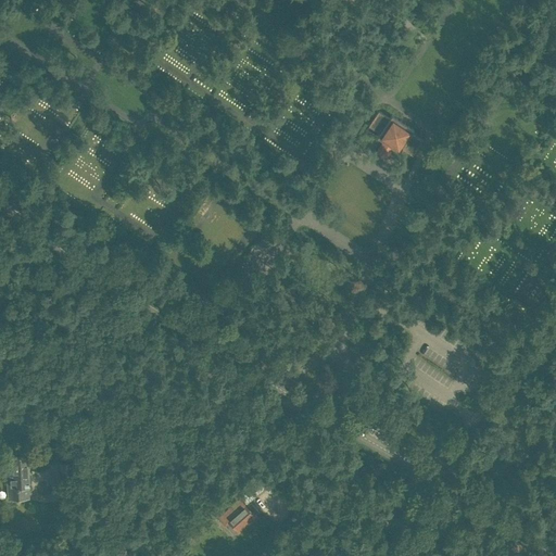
[(390,118),(378,111),(368,126),(379,133),(377,137),(383,141),(380,147),(389,152),(392,147),(399,151),(402,148),(413,155),(422,140),(412,133),(414,129),(392,114),(390,118)]
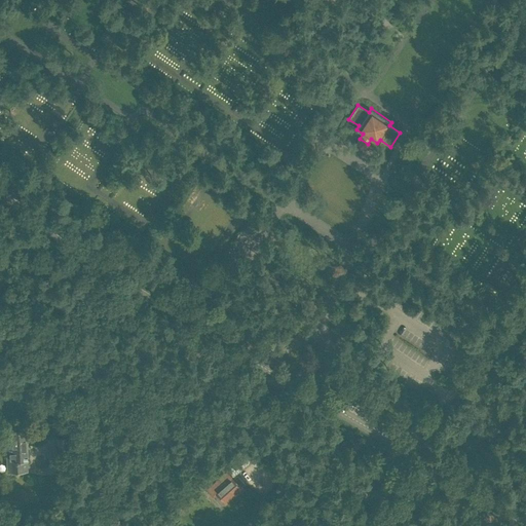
[(250,222),(243,231),(249,234),(254,225),(250,222)]
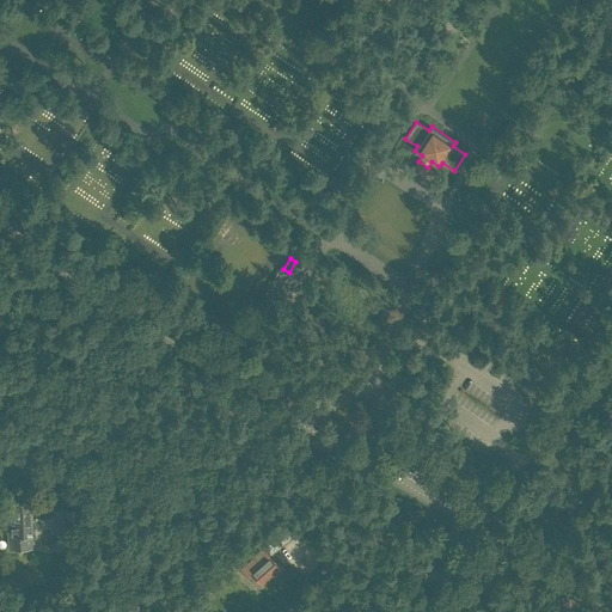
[(7,524),(8,549),(32,548),(30,502),(13,503),(14,524),(7,524)]
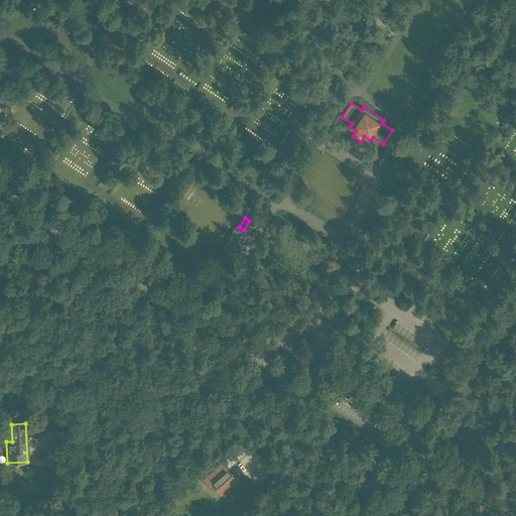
[(55,429),(56,442),(66,442),(66,428),(55,429)]
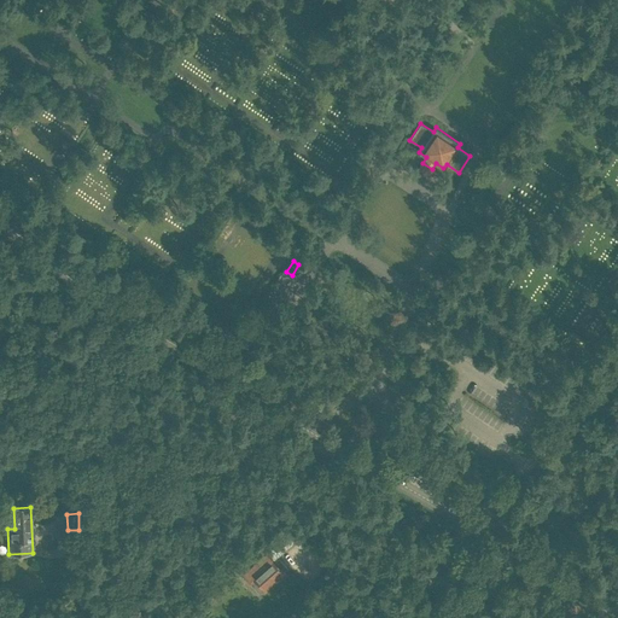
[(284,532),(266,548),(274,558),(292,542),(284,532)]
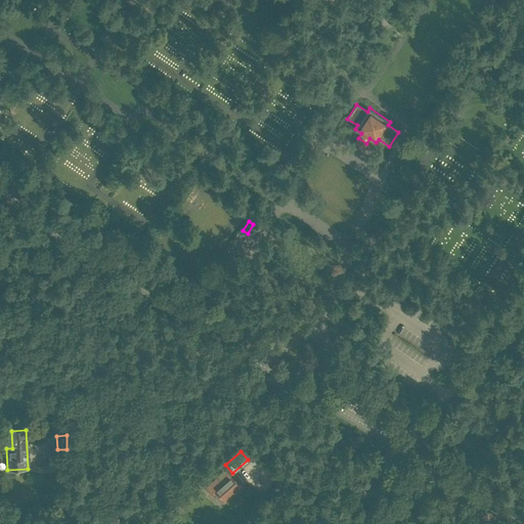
[(215,469),(209,474),(213,478),(219,474),(215,469)]
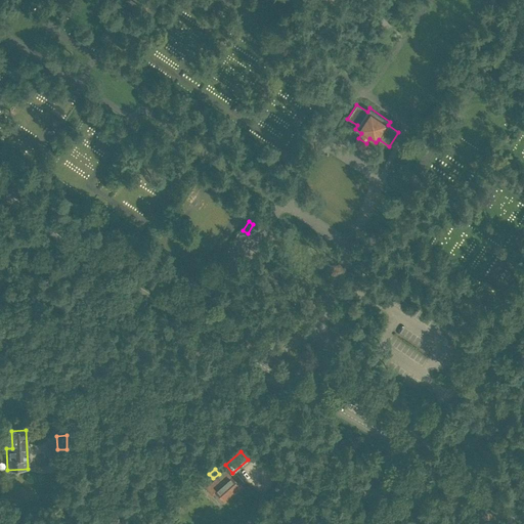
[(235,490),(236,491),(241,487),(239,485),(244,482),(235,473),(232,477),(227,472),(208,490),(220,503),(224,499),(224,500),(235,490)]
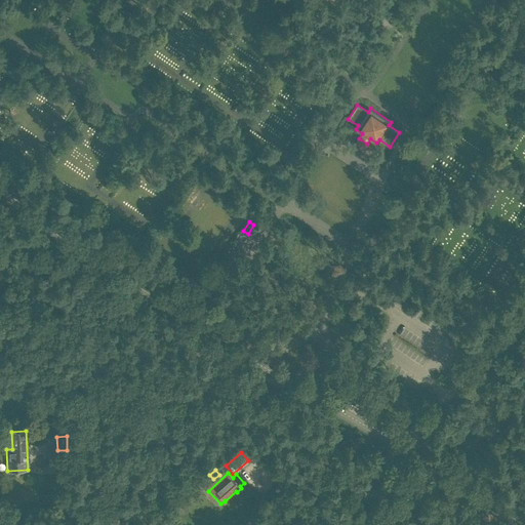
[(279,473),(275,477),(279,481),(284,477),(279,473)]
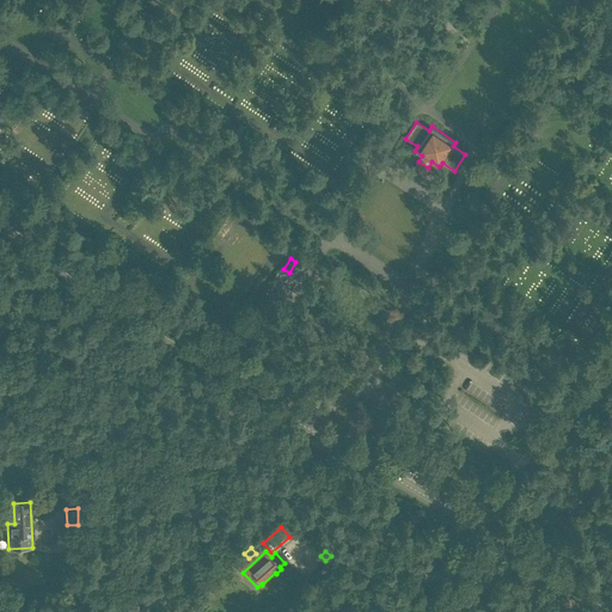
[(63,581),(54,588),(67,603),(75,595),(63,581)]
